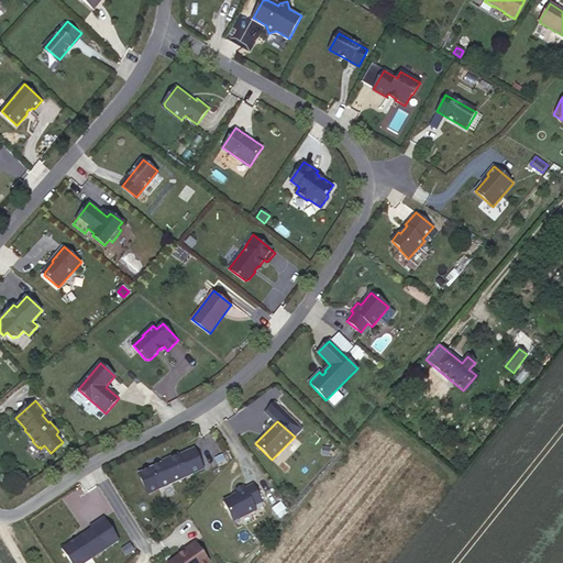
[(203,468),(195,449),(179,455),(178,454),(168,459),(169,460),(150,468),(159,489),(203,468)]
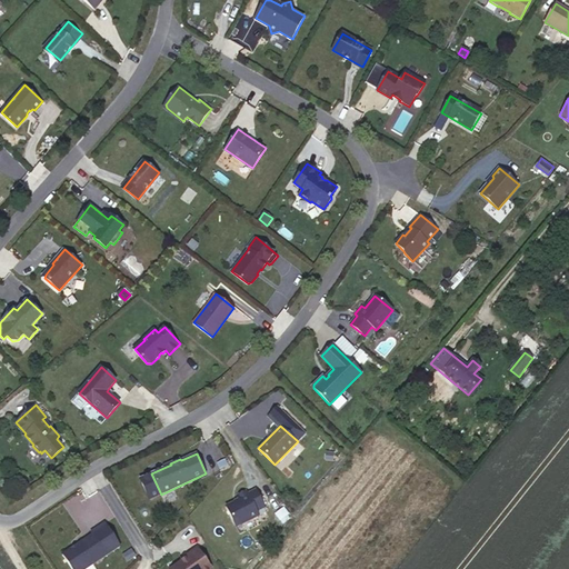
[(239,500),(226,507),(236,527),(258,516),(256,511),(263,508),(256,490),(248,495),(246,491),(237,496),(239,500)]
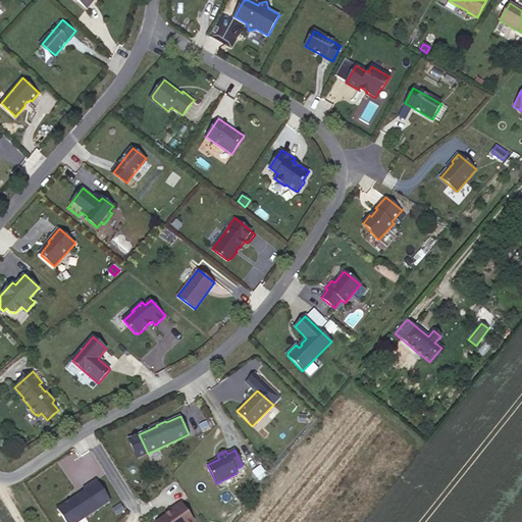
[(85,489),(57,508),(66,521),(77,521),(110,501),(96,479),(84,487),(85,489)]
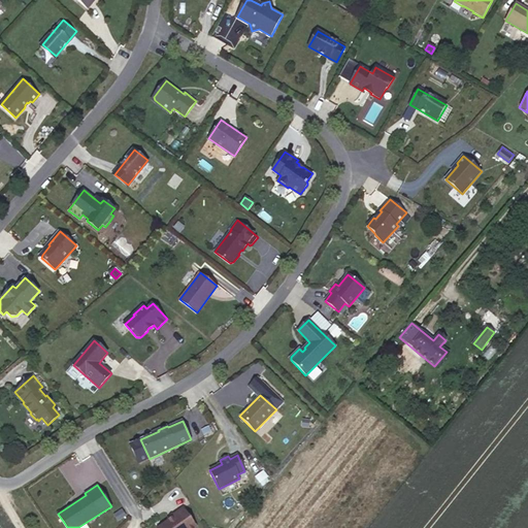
[(195,527),(196,527),(183,508),(173,515),(174,517),(157,527),(195,527)]
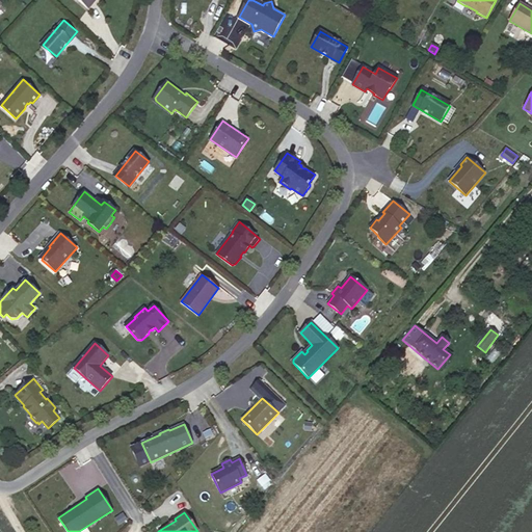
[(123,513),(114,520),(118,525),(127,520),(123,513)]
